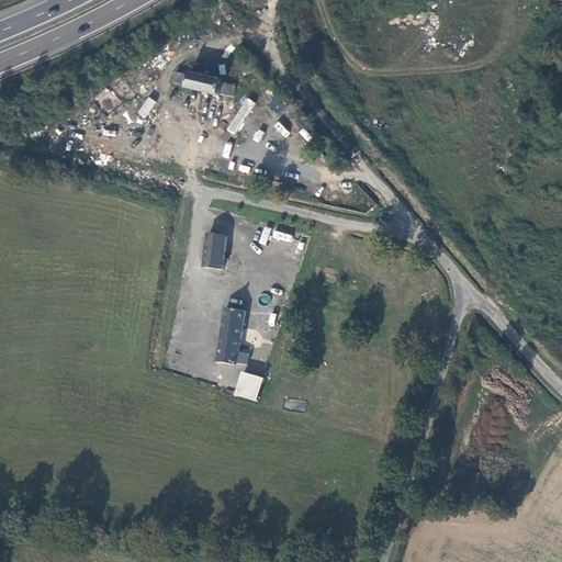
[(191,76),(178,72),(176,85),(188,87),(188,88),(221,96),(221,94),(234,98),(236,87),(224,83),(224,80),(192,74),(191,76)]
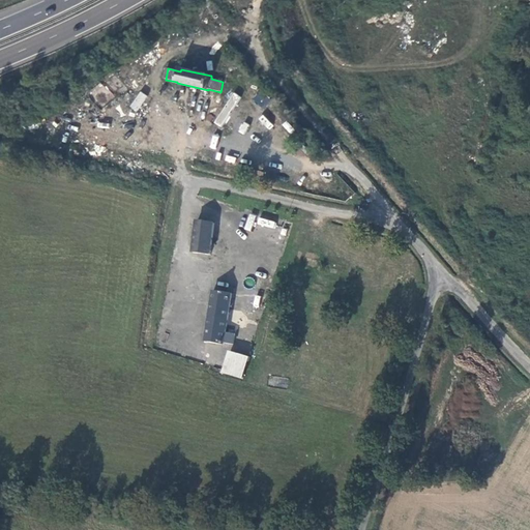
[(139,91),(129,108),(138,112),(147,95),(139,91)]
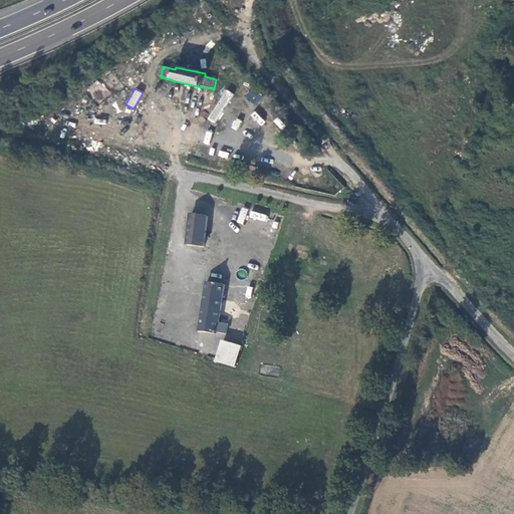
[(207,119),(215,123),(233,93),(225,88),(207,119)]
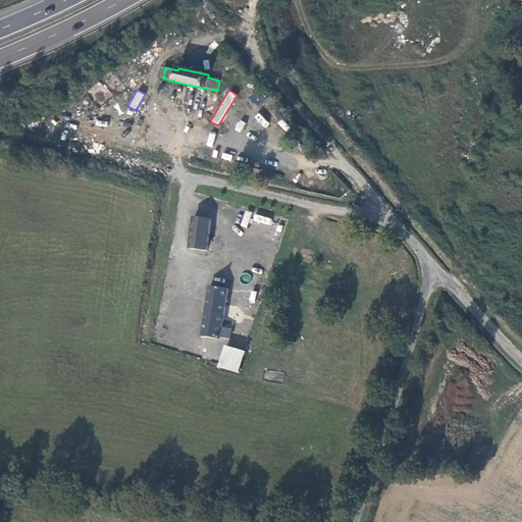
[(259,106),(266,97),(256,90),(249,99),(259,106)]
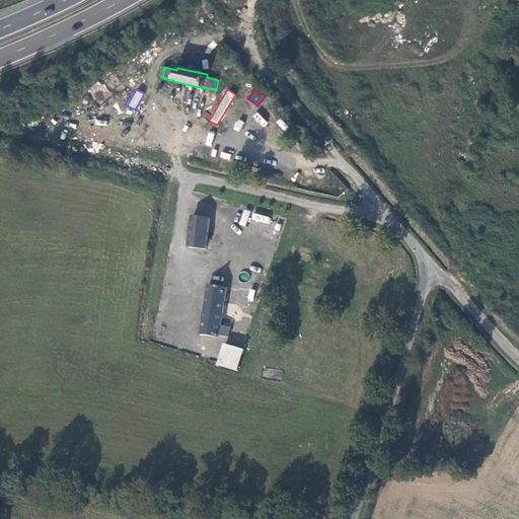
[(237,120),(233,129),(239,132),(243,123),(237,120)]
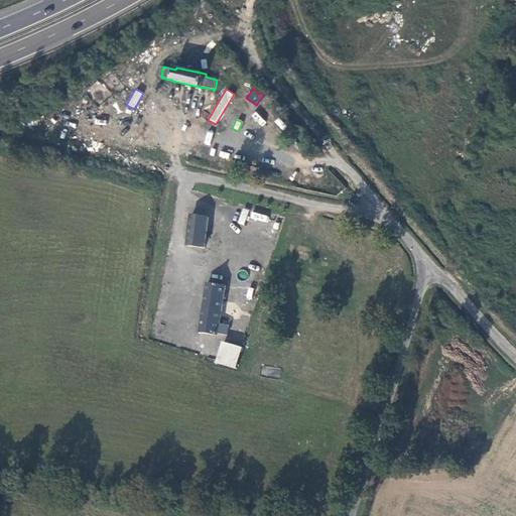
[(251,213),(250,220),(267,222),(268,215),(251,213)]
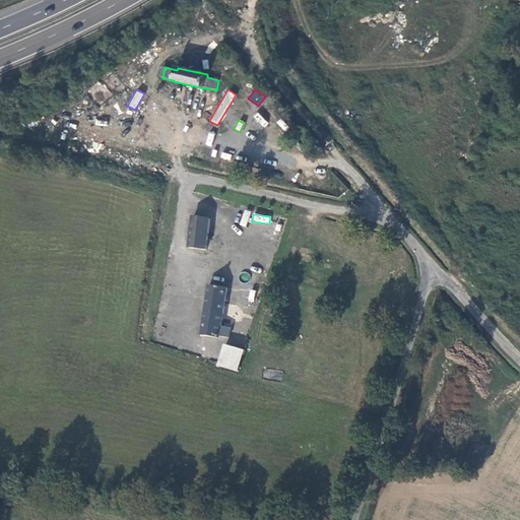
[(211,223),(194,220),(189,250),(206,253),(211,223)]
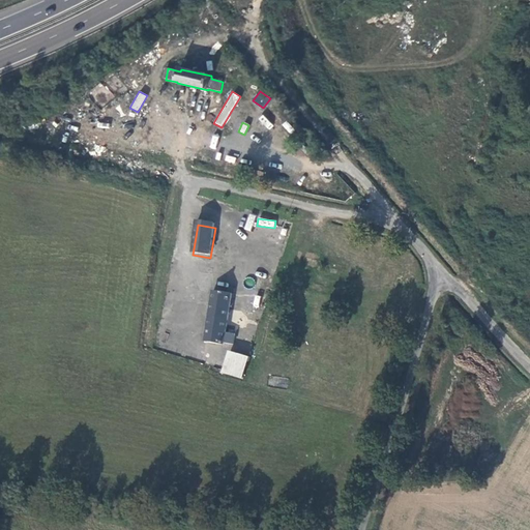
[(223,347),(229,307),(210,305),(204,345),(223,347)]
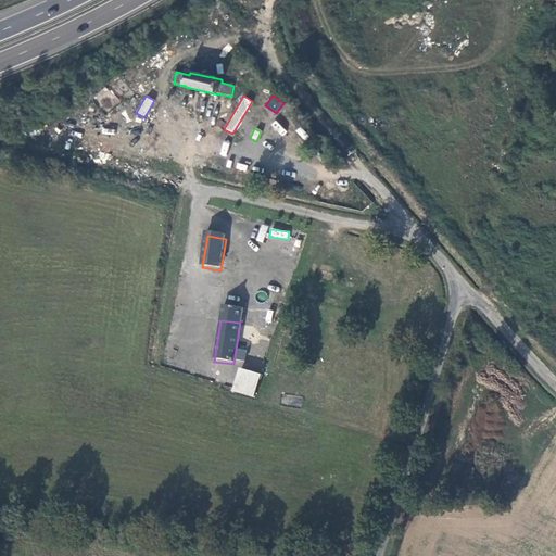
[(237,367),(231,391),(254,396),(260,373),(237,367)]
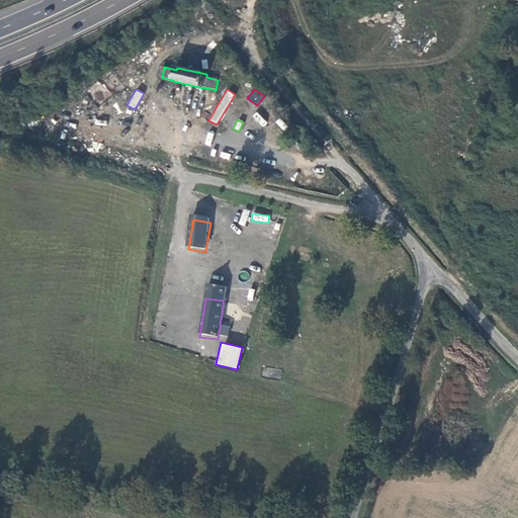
[(262,376),(281,379),(282,370),(263,367),(262,376)]
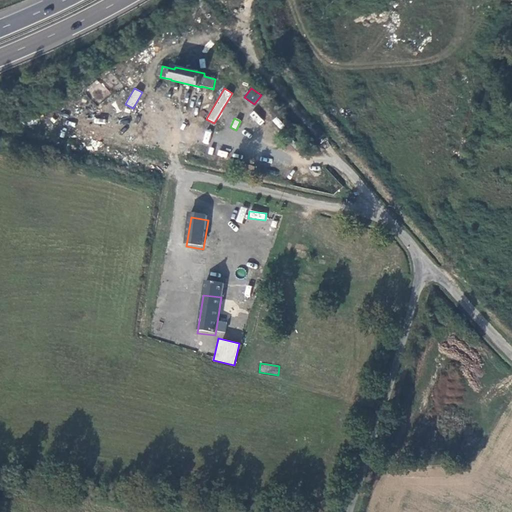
All buildings are outlined.
